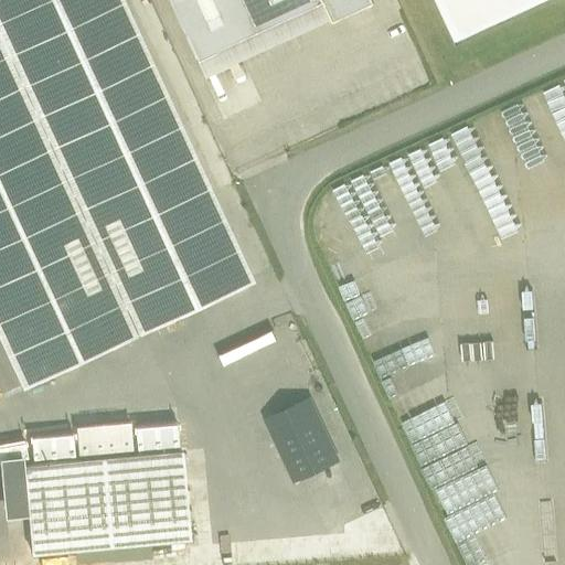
[(259,283),(129,0),(0,0),(0,18),(145,334),(259,283)]
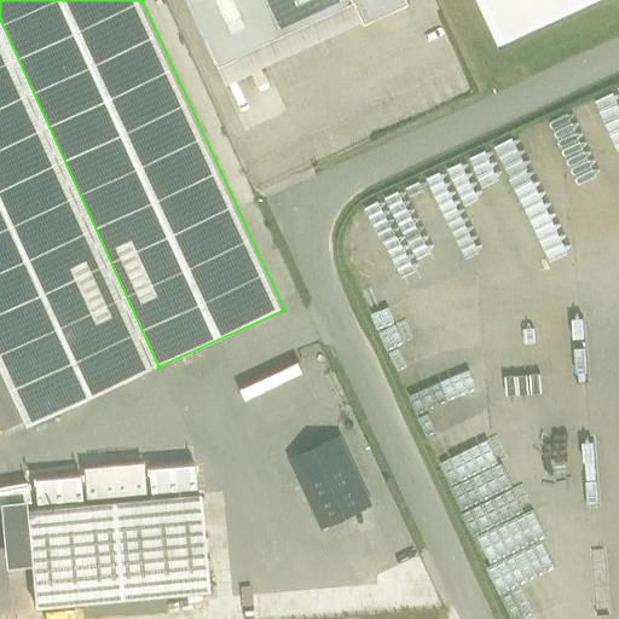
[(194,0),(223,61),(352,0),(194,0)]
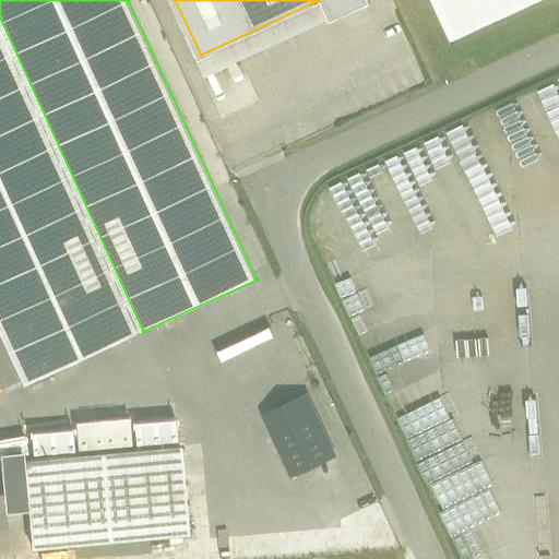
[(370,0),(318,0),(201,55),(211,75),(371,1),(370,0)]
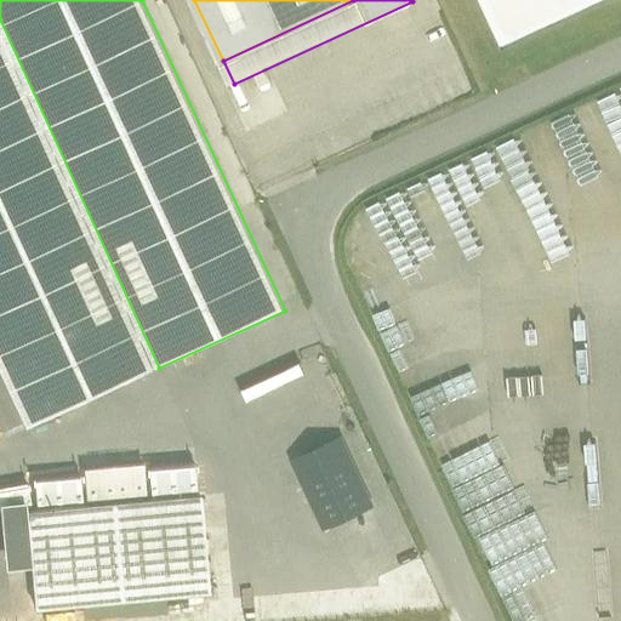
[(473,0),(497,52),(615,0),(473,0)]
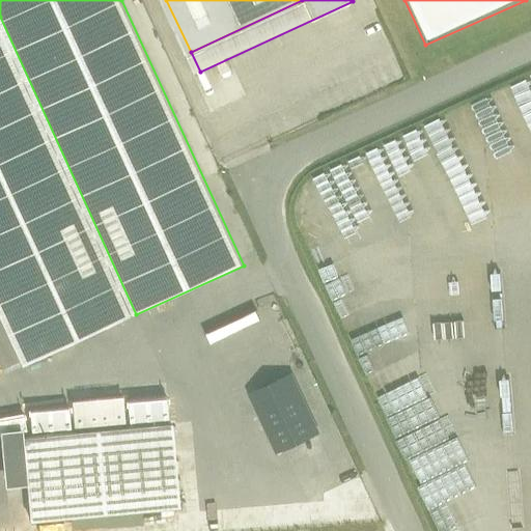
[(0,302),(28,363),(136,314),(0,17),(0,302)]
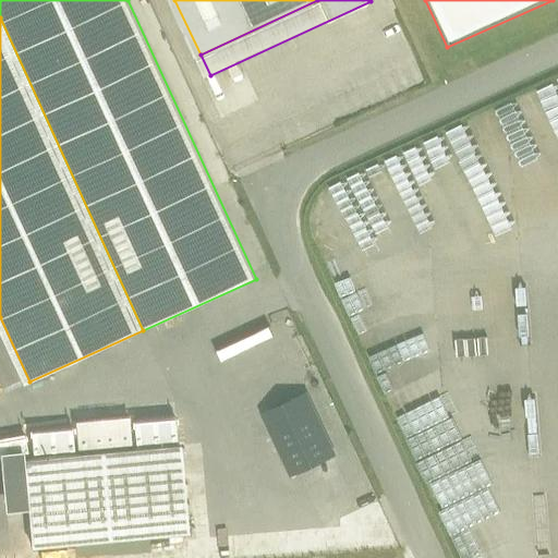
[(301,475),(334,460),(305,399),(264,417),(292,480),(301,475)]
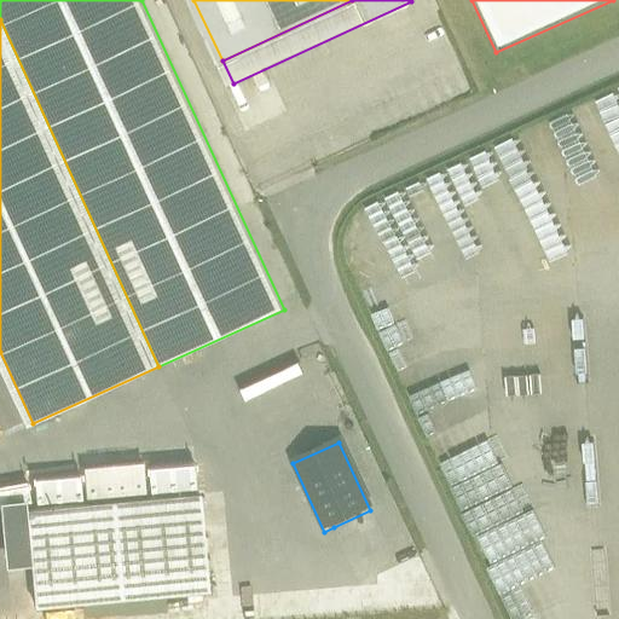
[(196,495),(19,507),(23,563),(27,608),(203,595),(196,495)]
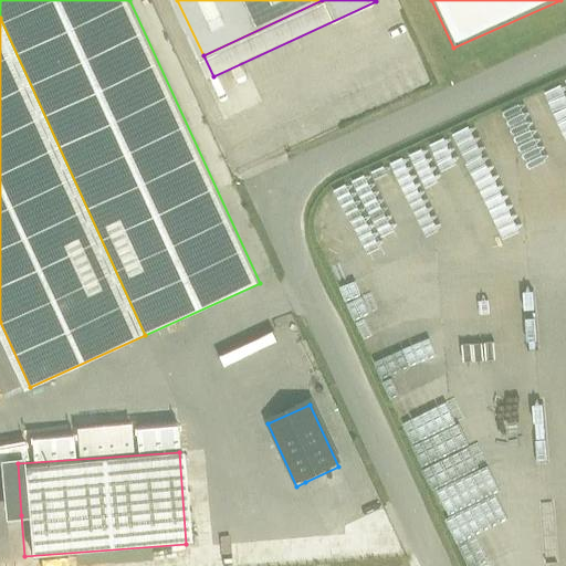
[(17,456),(0,456),(0,516),(21,515),(18,463),(17,456)]
